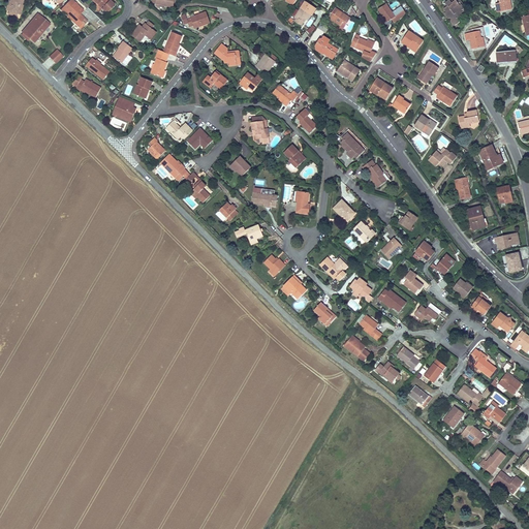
[(23,0),(10,0),(9,4),(8,3),(6,9),(9,10),(8,12),(17,16),(19,10),(21,11),(23,6),(22,5),(23,0)]
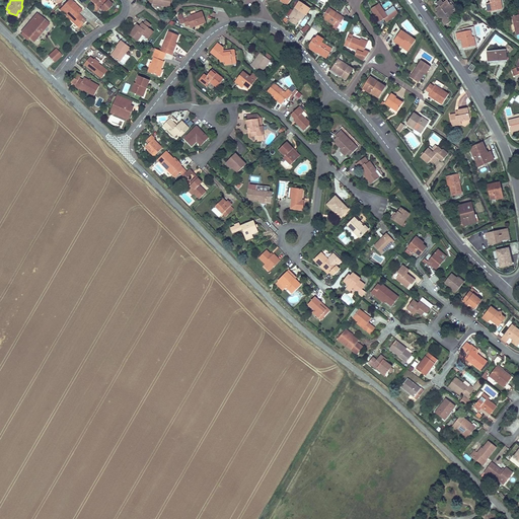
[(79,7),(71,0),(65,0),(61,6),(72,15),(69,18),(78,25),(84,17),(76,11),(79,7)]
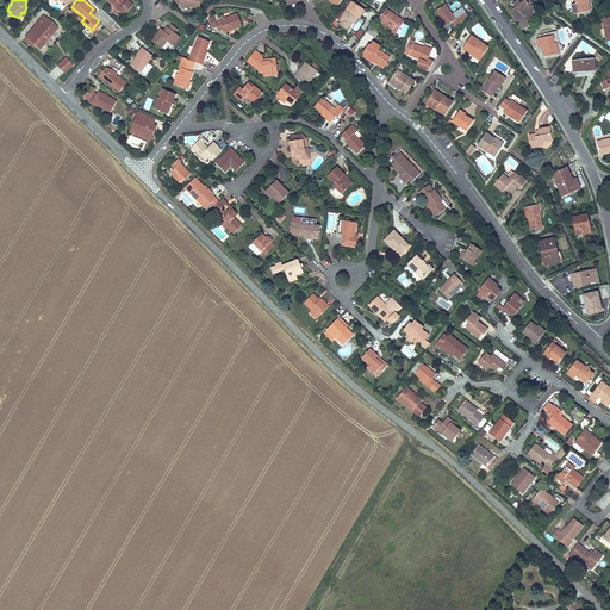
[(516,7),(511,11),(515,14),(512,16),(517,22),(518,20),(521,24),(520,24),(524,30),(530,25),(528,22),(534,17),(533,16),(539,11),(530,0),(529,0),(528,1),(526,0),(516,7)]
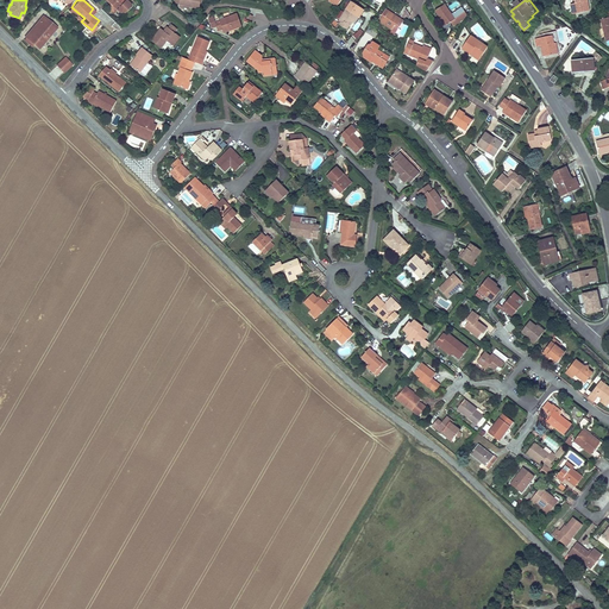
[(572,14),(591,11),(588,0),(575,0),(576,4),(571,5),(572,14)]
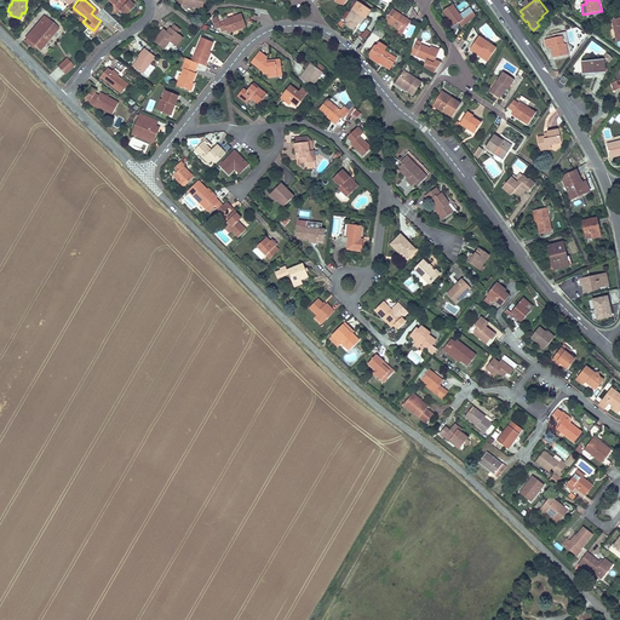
[(357,1),(352,10),(363,17),(366,18),(371,10),(357,1)]
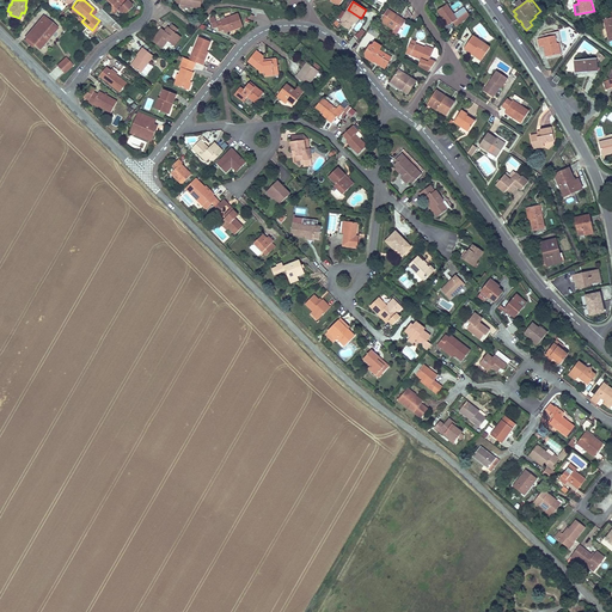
[(447,5),(438,12),(448,26),(453,23),(458,19),(454,14),(447,5)]
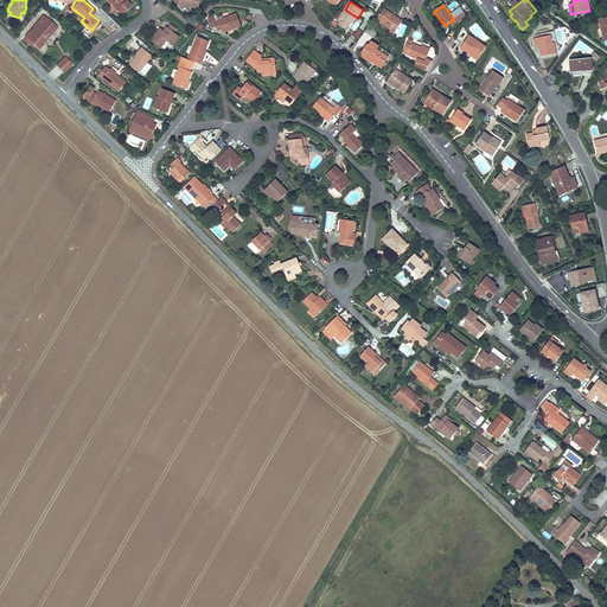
[(69,8),(81,21),(84,18),(71,7),(69,8)]
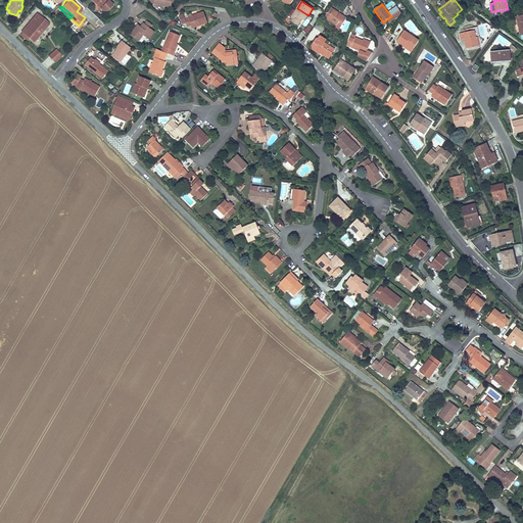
[(388,12),(391,16),(399,10),(396,6),(388,12)]
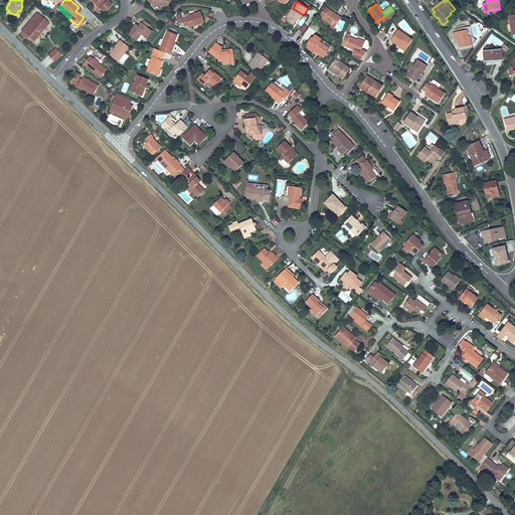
[(341,17),(326,7),(320,17),(332,25),(334,22),(337,24),(341,17)]
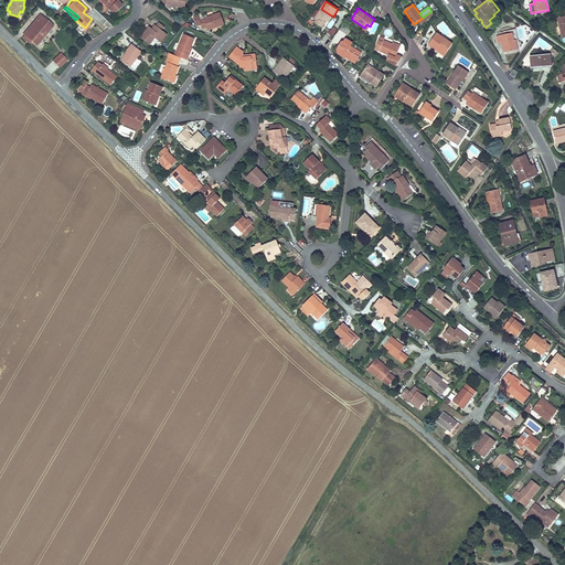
[(371,16),(379,20),(381,14),(376,8),(371,16)]
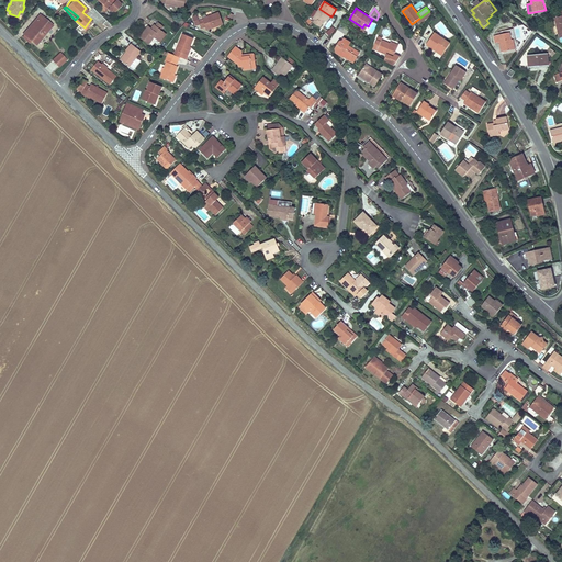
[(329,15),(319,9),(313,18),(315,20),(313,23),(321,27),(323,24),(323,25),(326,22),(329,15)]
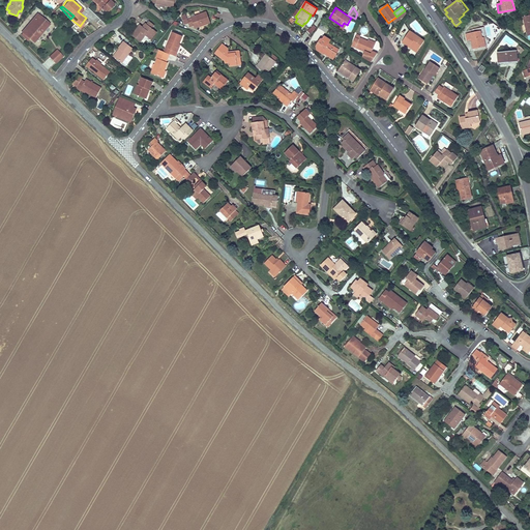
[(394,23),(408,15),(405,10),(396,17),(392,20),(394,23)]
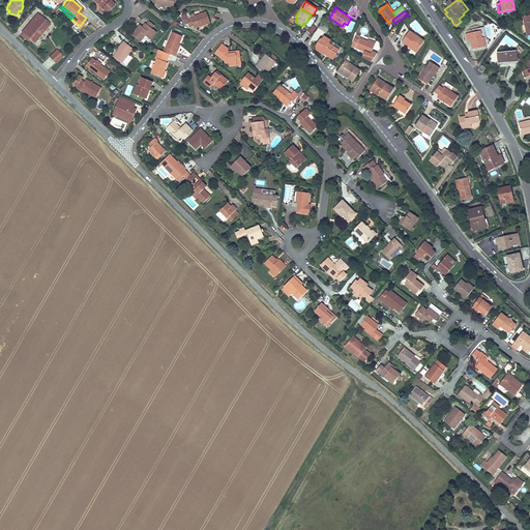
[(207,11),(187,19),(186,15),(181,16),(184,25),(188,24),(190,28),(194,26),(197,26),(198,28),(211,24),(207,11)]
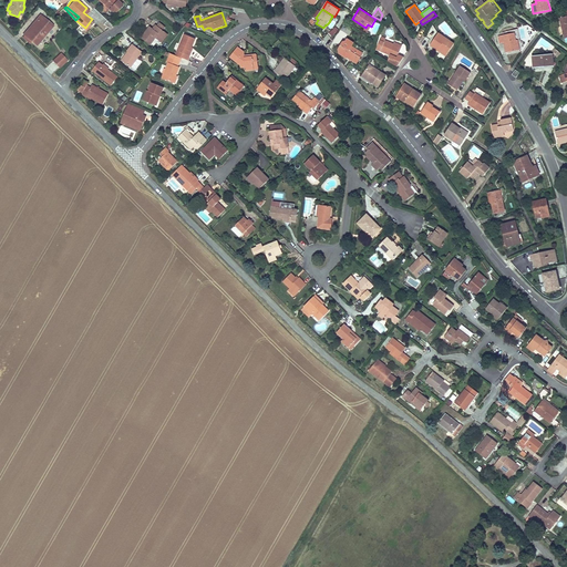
[(37,47),(54,27),(40,14),(22,34),(23,35),(22,38),(30,44),(31,42),(37,47)]
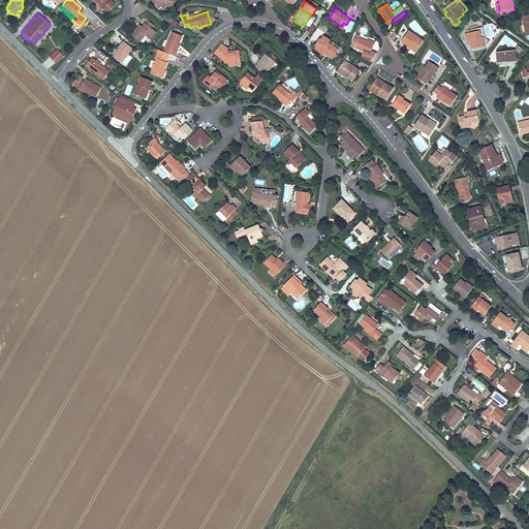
[(146,24),(145,23),(143,27),(141,28),(138,26),(131,35),(141,42),(146,36),(151,40),(157,32),(152,28),(146,24)]
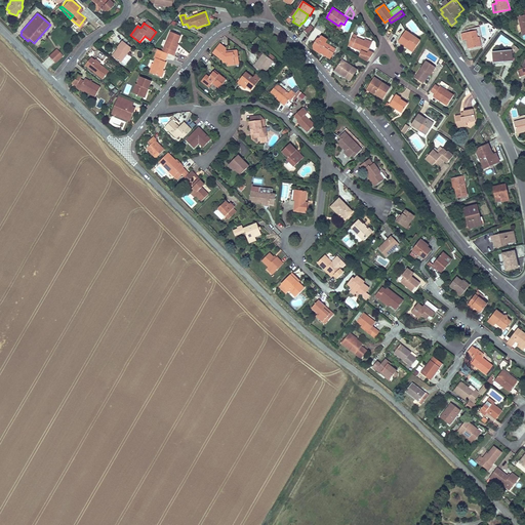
[(311,25),(304,30),(307,34),(314,29),(311,25)]
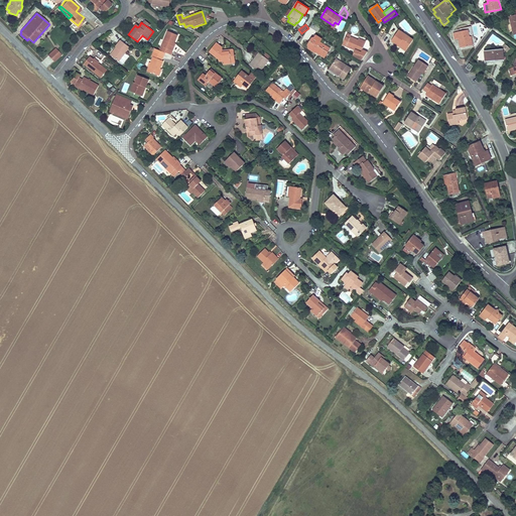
[(392,25),(388,33),(394,36),(398,28),(392,25)]
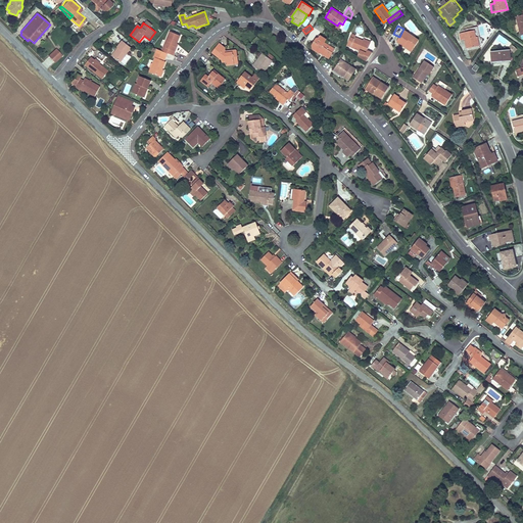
[(419,40),(405,30),(397,40),(405,45),(408,42),(415,47),(419,40)]
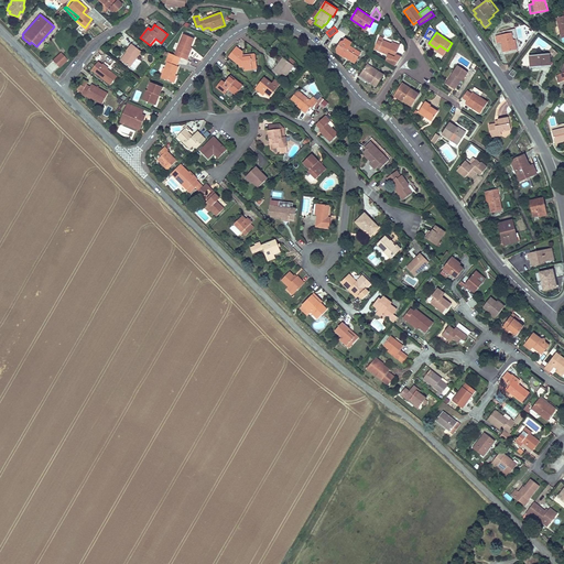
[(512,33),(496,36),(497,43),(501,43),(503,53),(518,50),(516,40),(513,40),(512,33)]
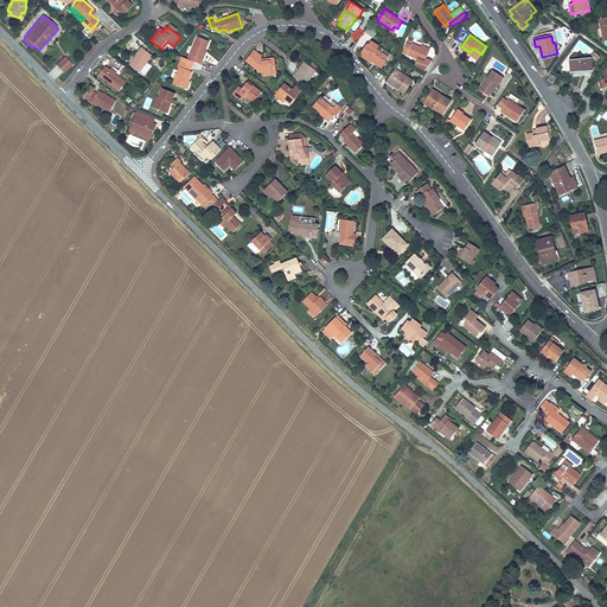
[(197,37),(187,59),(202,65),(204,59),(203,59),(205,51),(210,43),(197,37)]
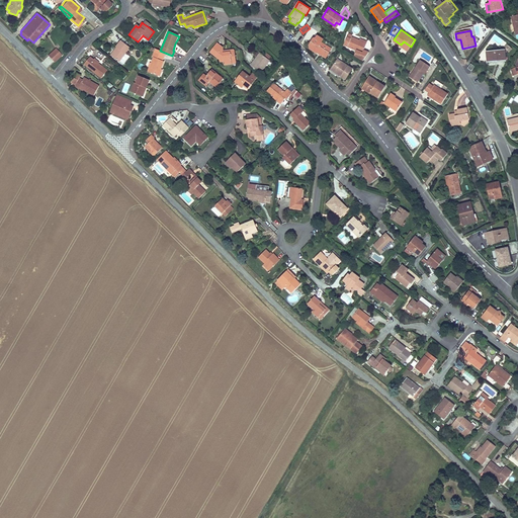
[(352,35),(348,33),(344,46),(356,51),(354,57),(362,62),(369,52),(364,50),(367,42),(359,39),(352,36),(352,35)]
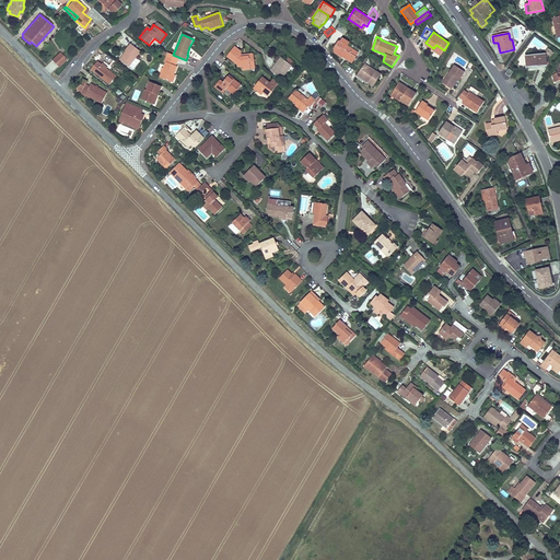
[(338,42),(334,49),(335,54),(342,58),(352,63),(359,53),(348,46),(350,43),(342,38),(341,41),(338,42)]
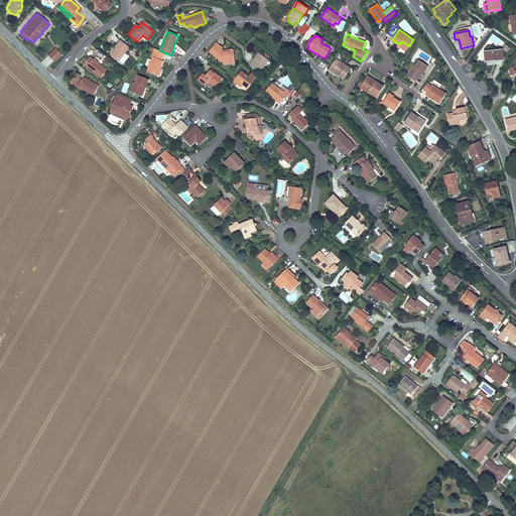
[(130,48),(120,40),(115,46),(116,47),(118,48),(112,55),(119,61),(130,48)]
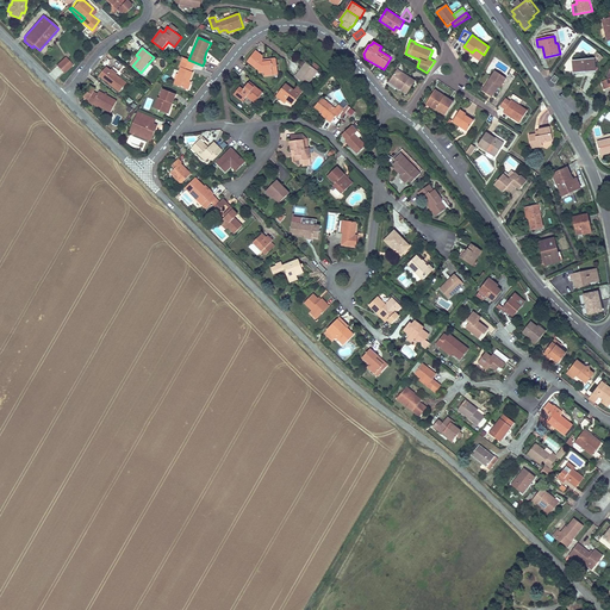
[(262,70),(266,70),(267,74),(275,73),(275,69),(280,68),(279,63),(274,63),(273,57),(265,57),(256,50),(249,58),(259,66),(261,66),(262,70)]
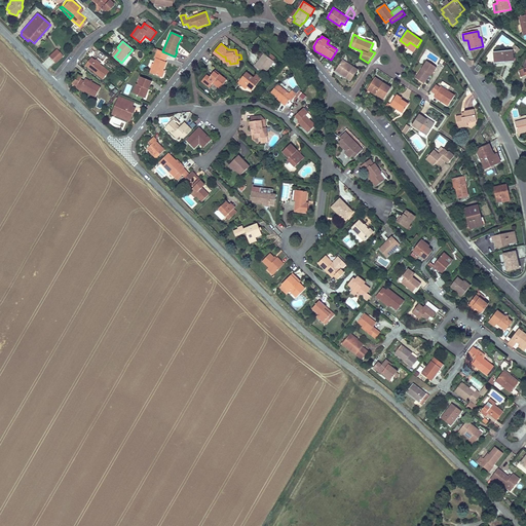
[(512,48),(517,53),(520,49),(515,44),(512,48)]
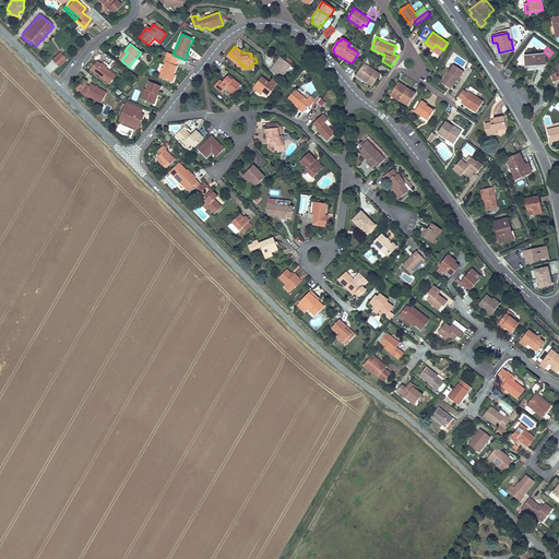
[(67,60),(60,52),(51,60),(59,68),(67,60)]
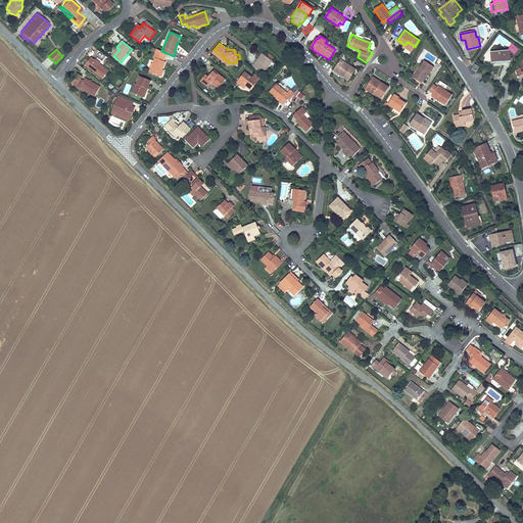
[(149,72),(160,77),(162,69),(167,62),(164,61),(167,57),(164,56),(165,53),(156,49),(153,57),(155,57),(152,63),(151,63),(149,67),(150,68),(149,72)]
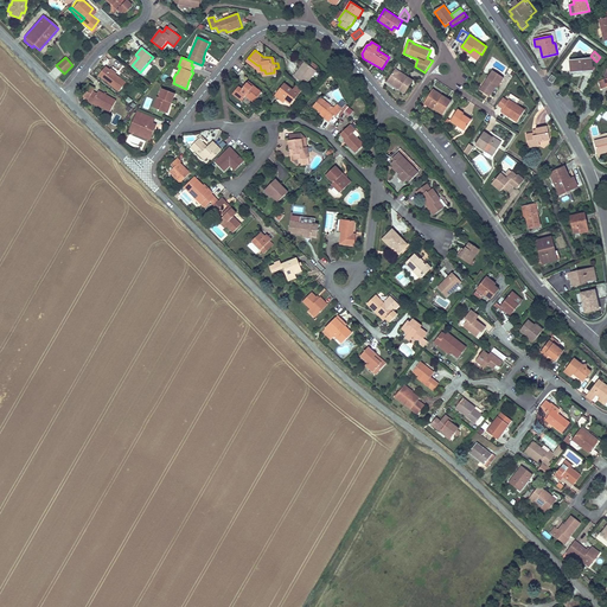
[(592,58),(569,59),(570,72),(593,70),(592,58)]
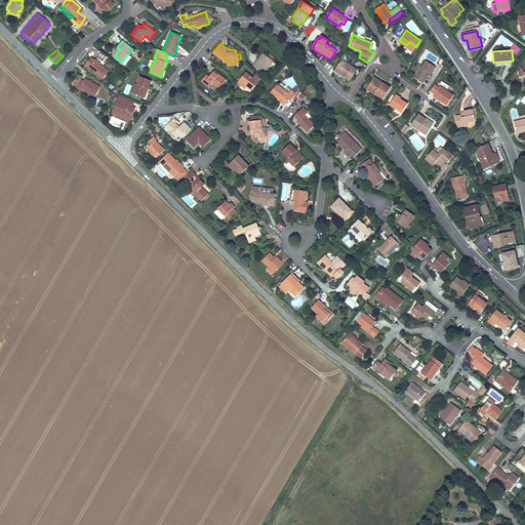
[(276,59),(267,52),(264,56),(263,55),(258,61),(265,65),(263,68),(267,72),(276,59)]
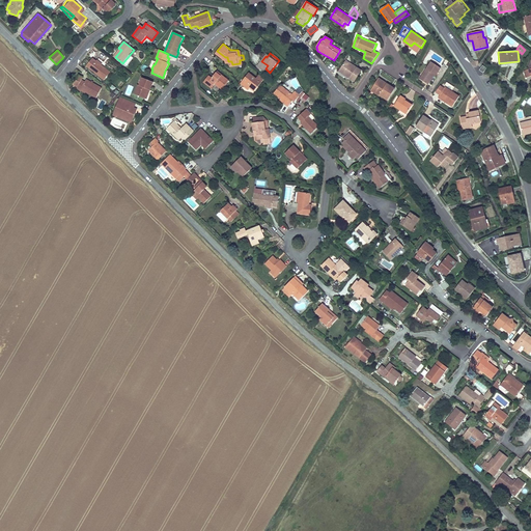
[(96,61),(92,58),(86,66),(104,81),(110,73),(102,65),(102,64),(98,60),(96,61)]
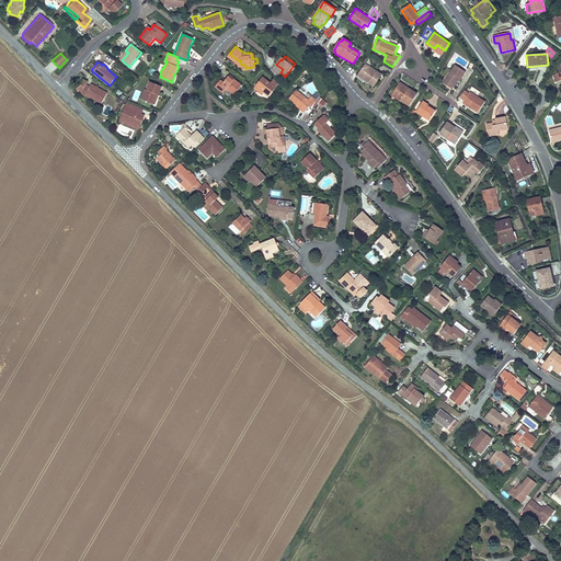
[(457,64),(445,81),(453,87),(459,78),(461,79),(461,80),(468,70),(457,64)]
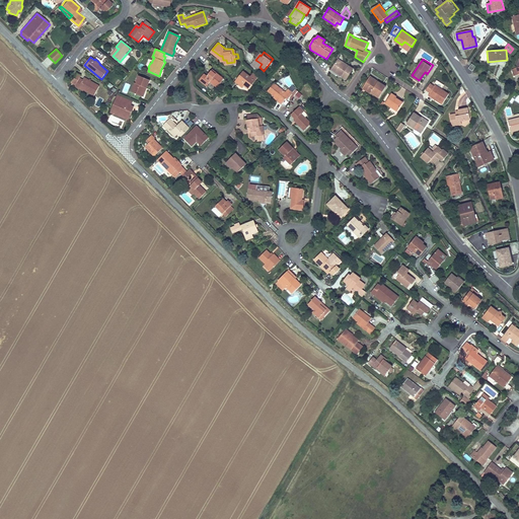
[(346,80),(354,69),(344,63),(342,65),(337,62),(330,70),(346,80)]
